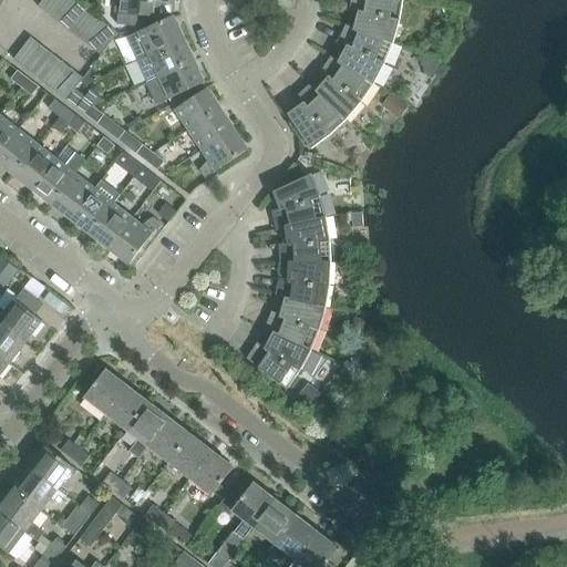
[(60,0),(42,0),(38,7),(49,16),(60,0)]
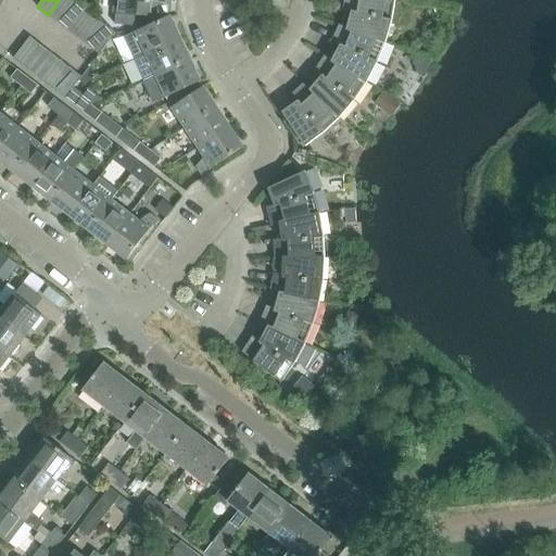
[(75,1),(73,0),(59,0),(48,15),(58,23),(75,1)]
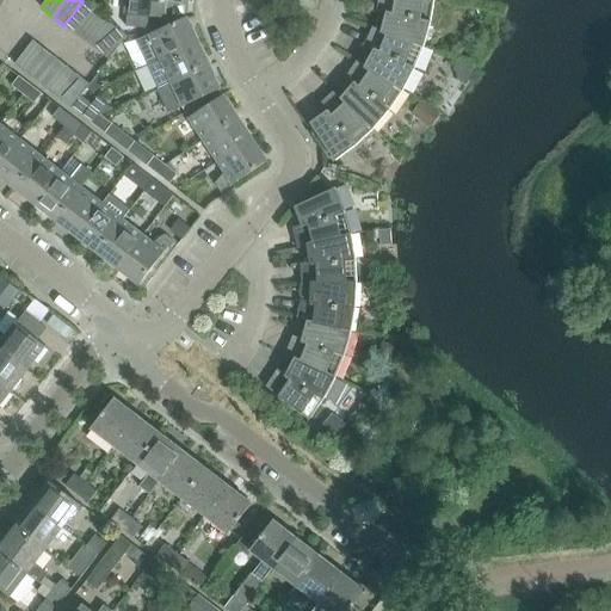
[(186,0),(128,0),(128,14),(158,17),(159,2),(186,6),(186,0)]
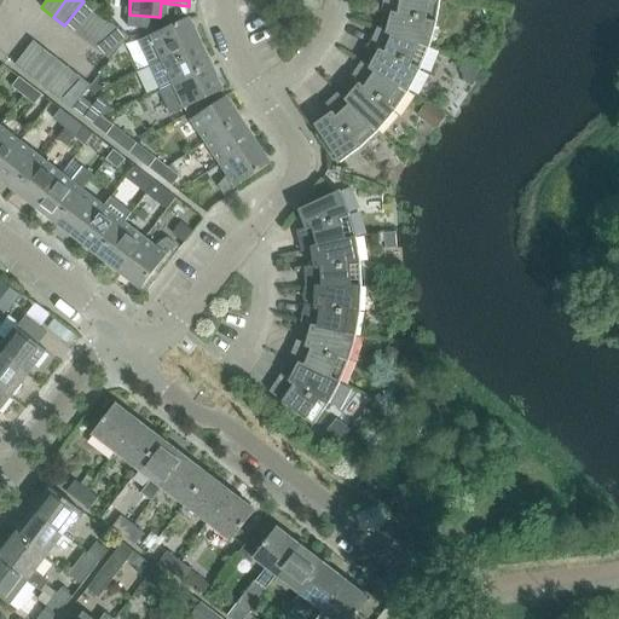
[(377,28),(376,29),(429,47),(435,24),(437,22),(439,0),(383,0),(381,12),(391,15),(386,30),(377,28)]
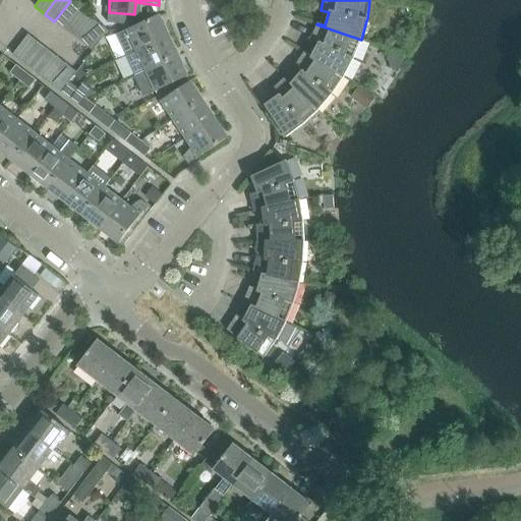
[(79,8),(70,1),(54,21),(64,29),(79,8)]
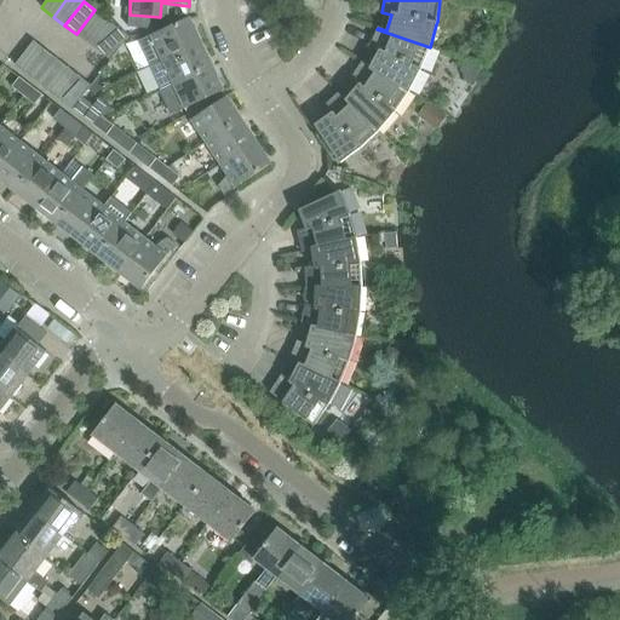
[(107,19),(95,10),(76,34),(87,44),(107,19)]
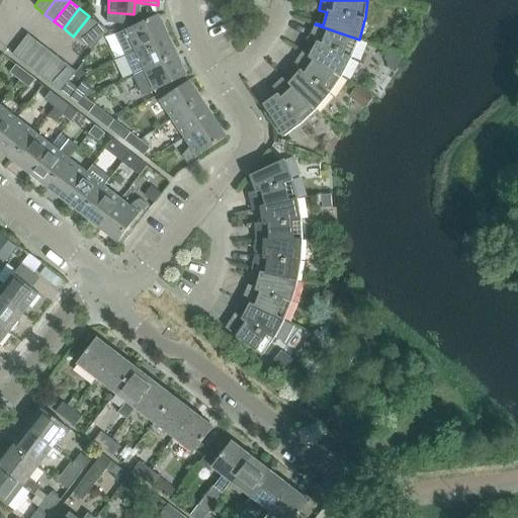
[(115,34),(124,56),(167,35),(157,15),(115,34)]
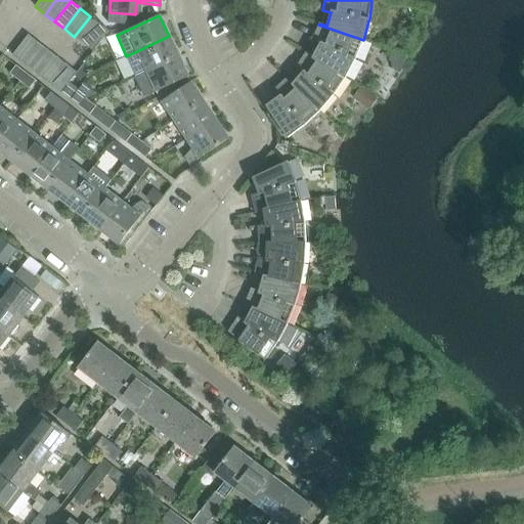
[(99,24),(90,16),(74,37),(84,44),(99,24)]
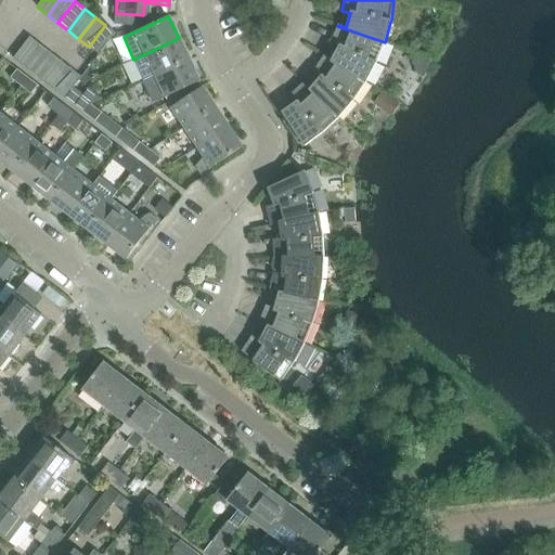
[(89,47),(99,54),(116,34),(105,25),(89,47)]
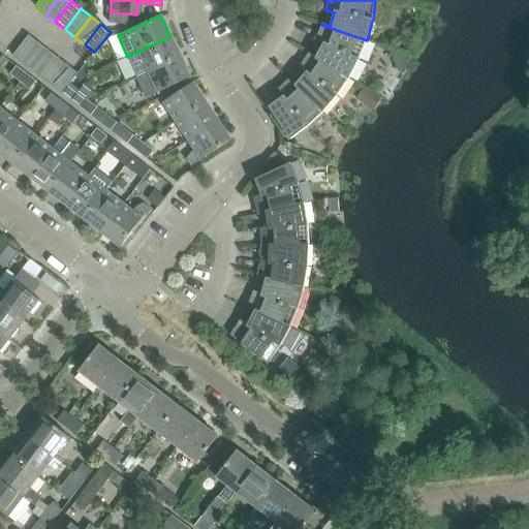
[(309,53),(308,54),(349,79),(359,61),(360,59),(367,40),(321,25),(315,40),(322,43),(316,57),(309,53)]
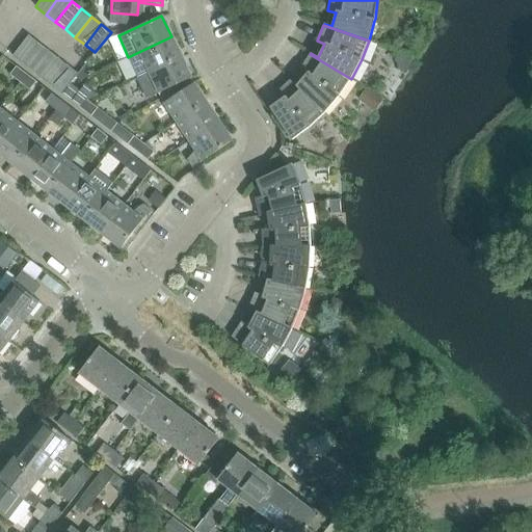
[(12,56),(23,63),(38,43),(29,35),(12,56)]
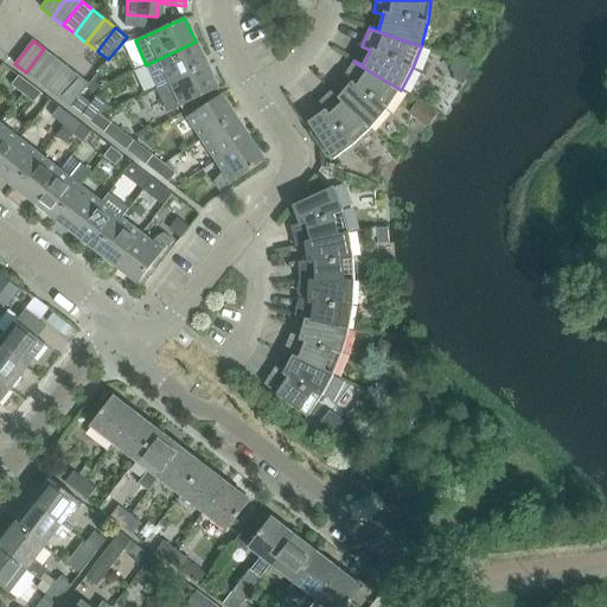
[(206,65),(196,42),(146,65),(158,88),(206,65)]
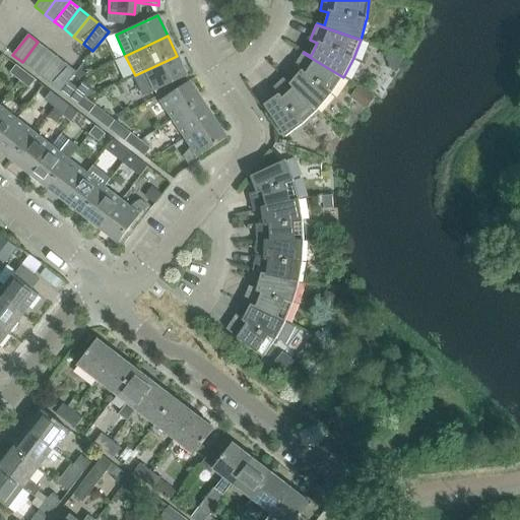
[(38,42),(22,62),(33,70),(48,50),(38,42)]
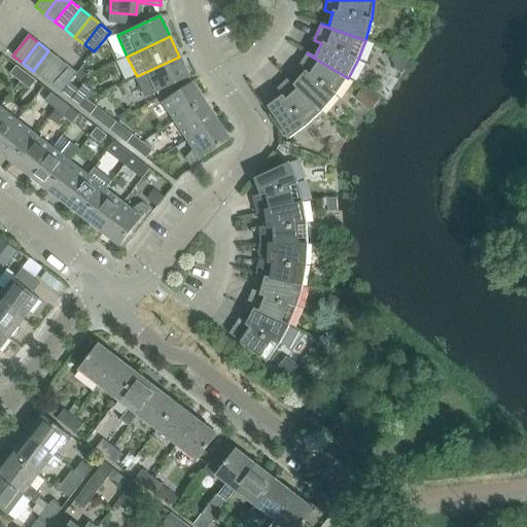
[(58,58),(48,50),(33,71),(42,78),(58,58)]
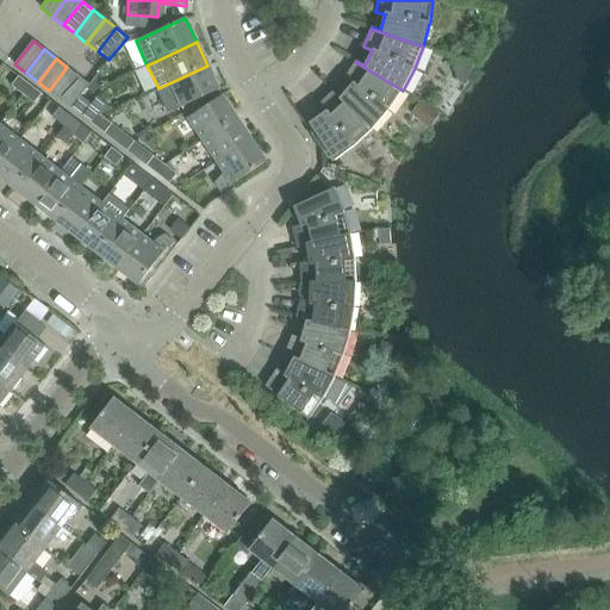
[(335,89),(334,91),(373,129),(388,111),(403,91),(355,62),(344,78),(352,83),(341,97),(335,89)]
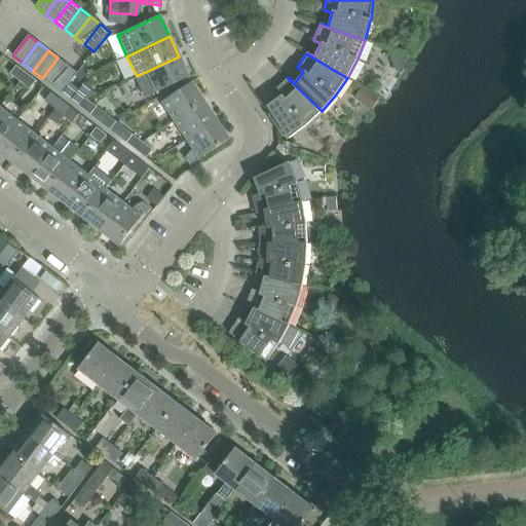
[(189,77),(179,57),(137,76),(146,98),(189,77)]
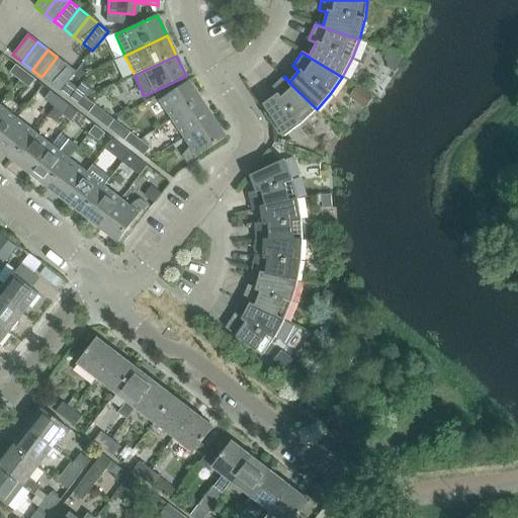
[(67,64),(57,57),(41,77),(52,84),(67,64)]
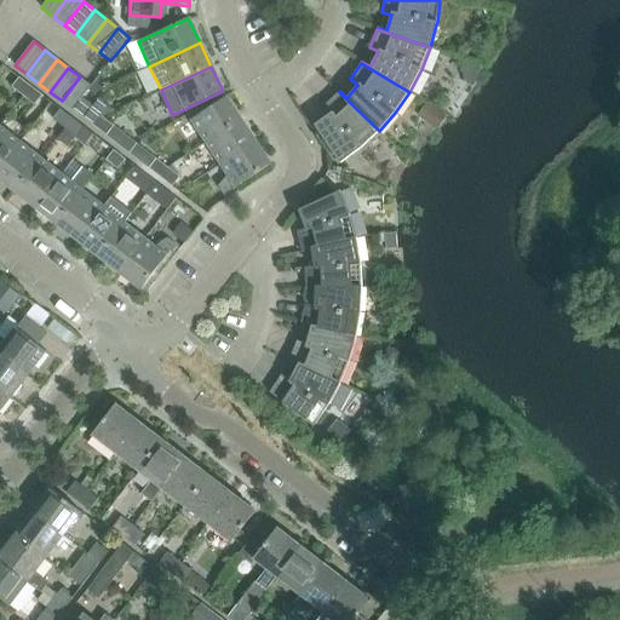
[(80,76),(62,101),(73,110),(91,86),(80,76)]
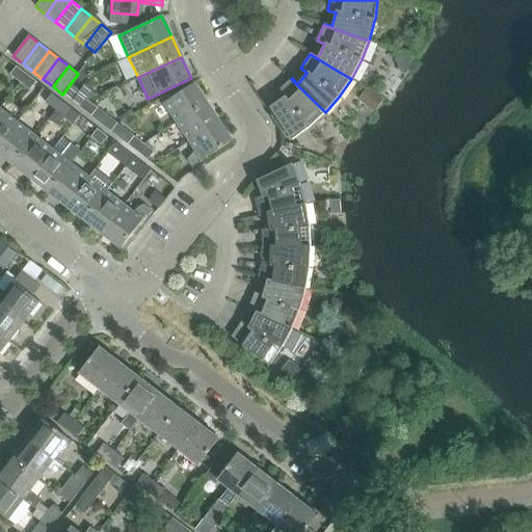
[(10,75),(21,83),(27,75),(17,67),(10,75)]
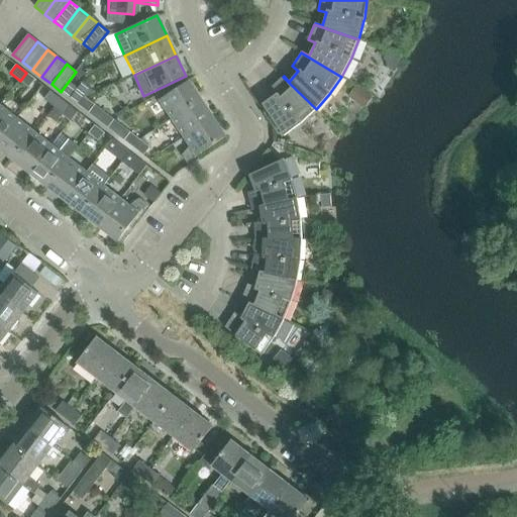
[(26,73),(20,81),(29,88),(36,80),(26,73)]
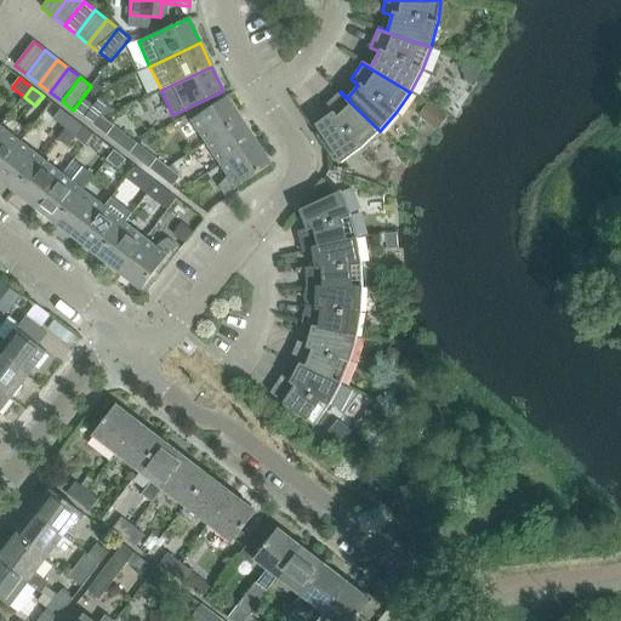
[(380,131),(340,92),(325,106),(331,113),(315,125),(341,164),(362,148),(380,131)]
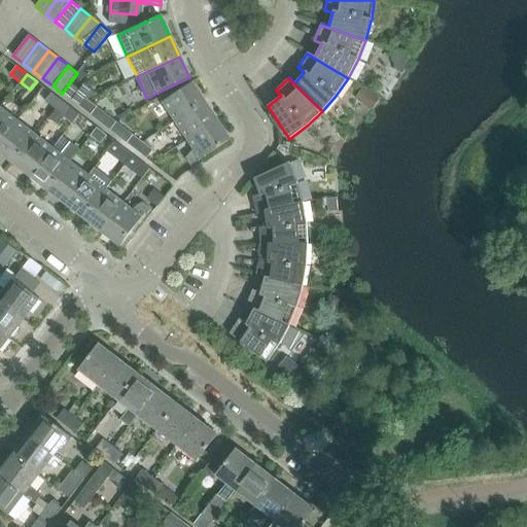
[(163,102),(176,121),(205,102),(191,82),(163,102)]
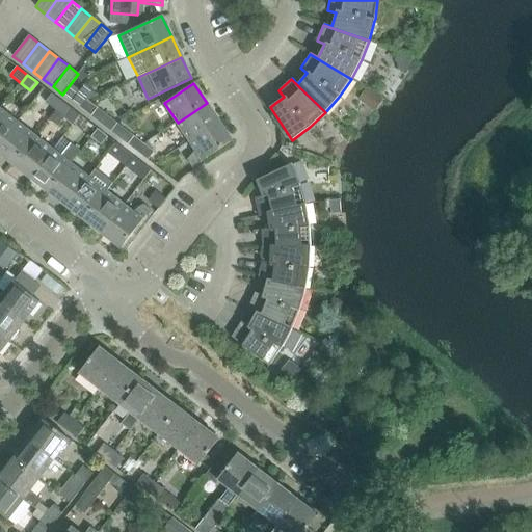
[(72,101),(81,109),(88,101),(78,92),(72,101)]
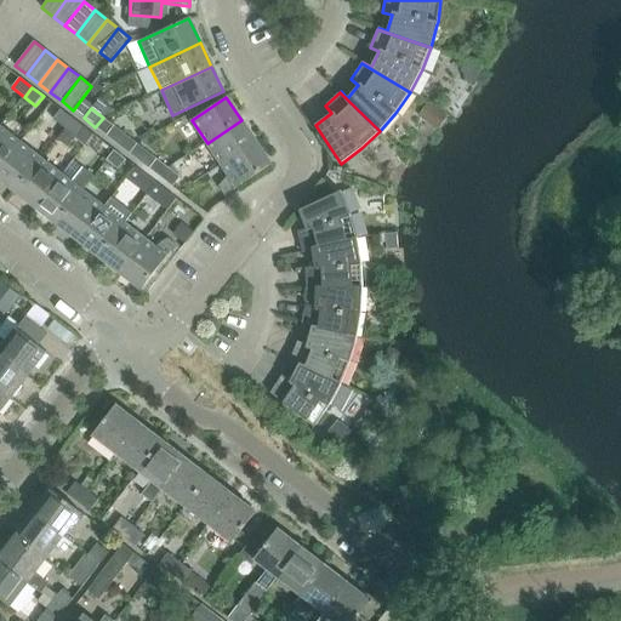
[(53,120),(66,129),(73,119),(62,110),(53,120)]
